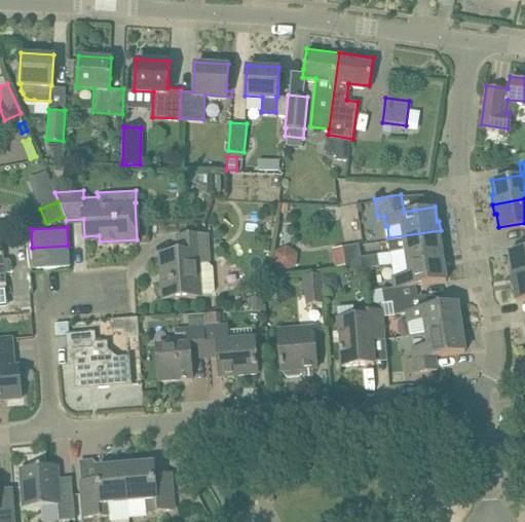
[(404,259),(444,253),(443,244),(441,244),(439,231),(441,231),(441,230),(388,237),(386,238),(388,250),(389,250),(390,261),(404,259)]
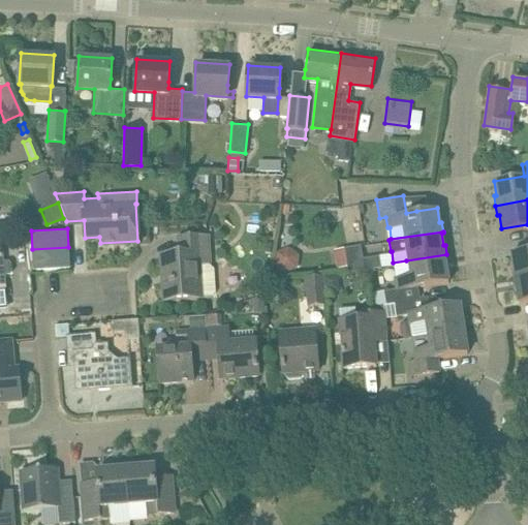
[(209,264),(208,261),(209,261),(207,234),(178,236),(179,252),(160,253),(163,299),(202,296),(202,295),(212,295),(215,290),(214,267),(209,264)]
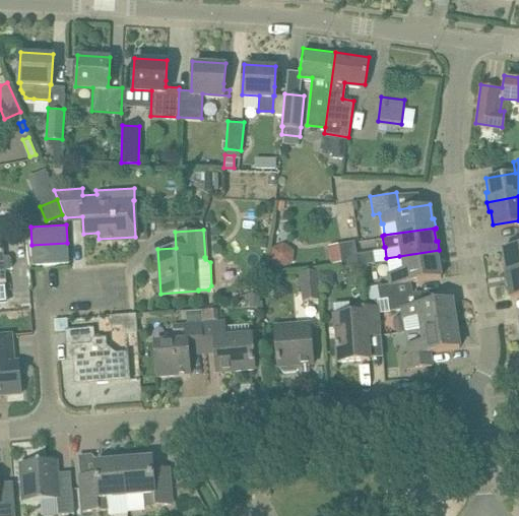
[(0,287),(5,287),(3,271),(5,271),(4,268),(9,267),(11,264),(10,257),(8,255),(3,255),(3,249),(2,235),(0,235),(0,287)]
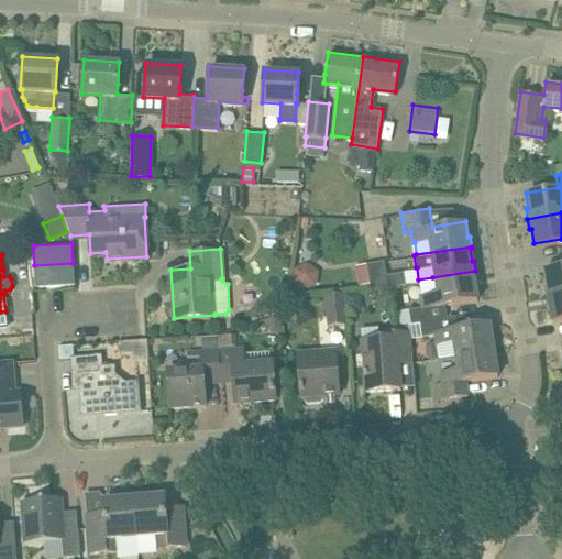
[(386,272),(384,258),(366,261),(371,287),(405,283),(404,270),(386,272)]
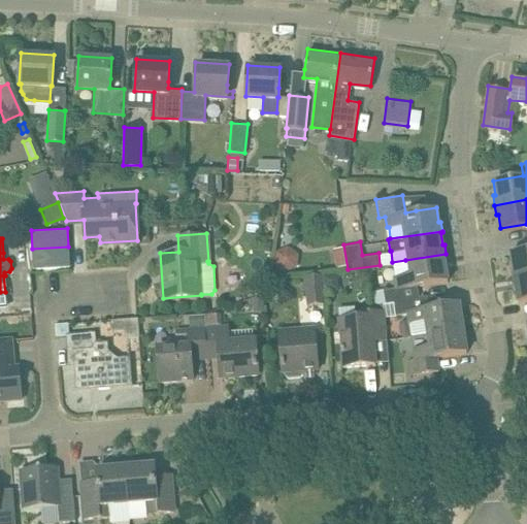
[(295,265),(293,244),(275,248),(278,267),(295,265)]
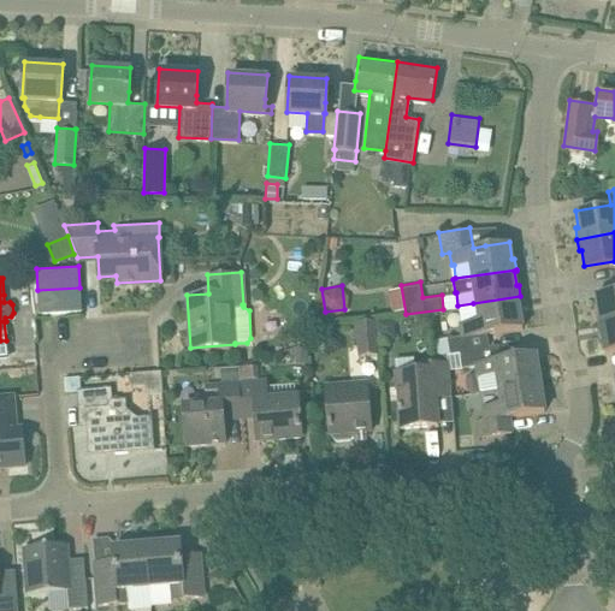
[(614,290),(596,294),(598,310),(595,310),(597,322),(614,319),(614,290)]
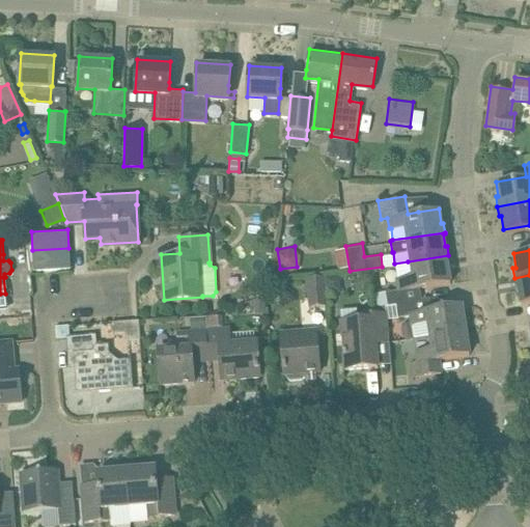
[(387,302),(421,297),(419,285),(450,280),(448,267),(450,266),(448,255),(408,261),(394,264),(396,277),(397,287),(385,289),(387,302)]
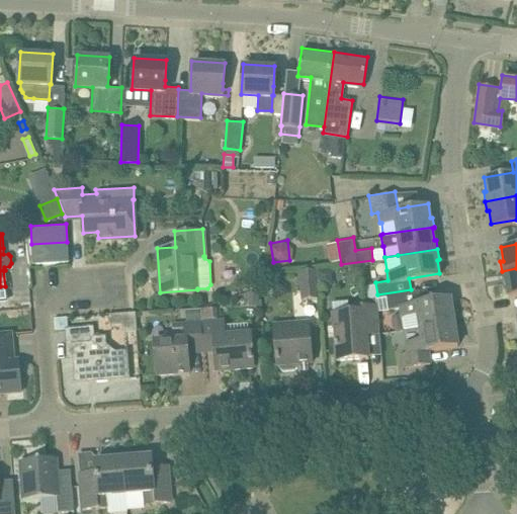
[(317,268),(298,269),(300,297),(319,296),(317,268)]
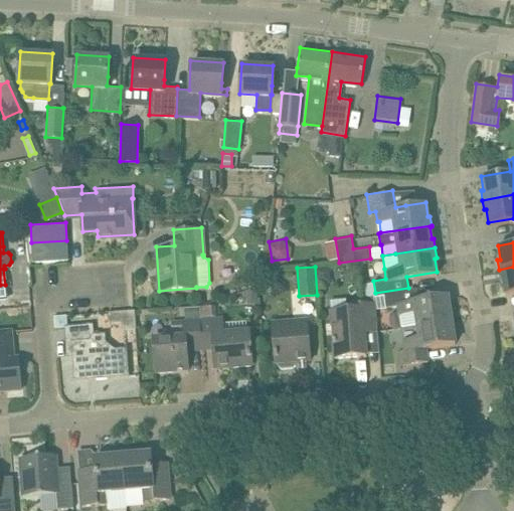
[(513,267),(499,270),(501,279),(503,279),(505,292),(513,290),(513,267)]
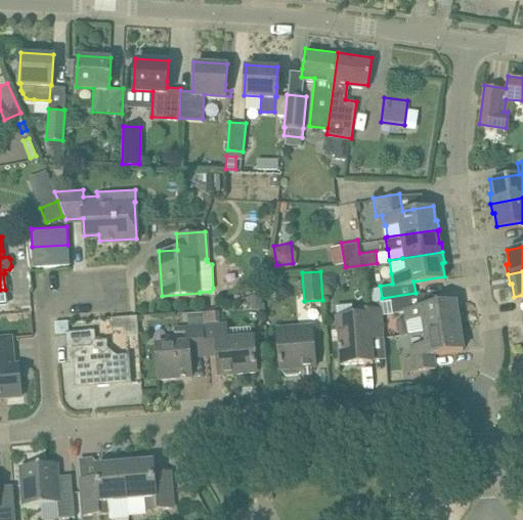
[(424,330),(462,323),(460,313),(458,313),(455,300),(425,304),(423,292),(416,293),(382,298),(383,299),(390,298),(392,310),(404,309),(405,318),(422,316),(424,330)]
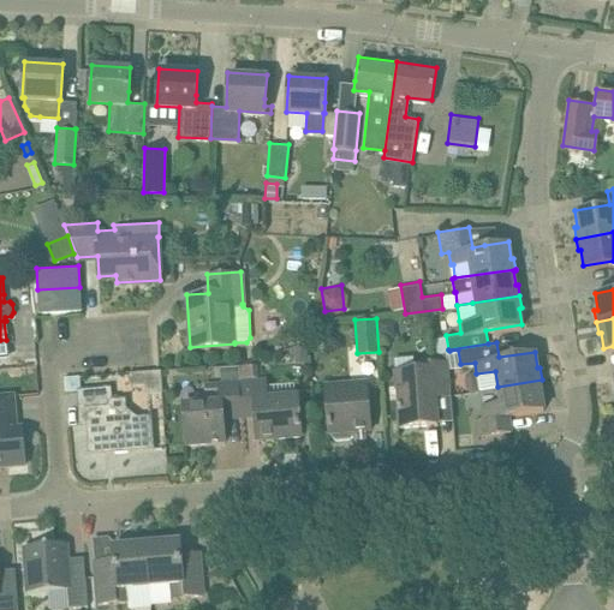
[(449,394),(447,370),(447,360),(415,363),(415,368),(394,369),(399,425),(437,422),(435,395),(449,394)]
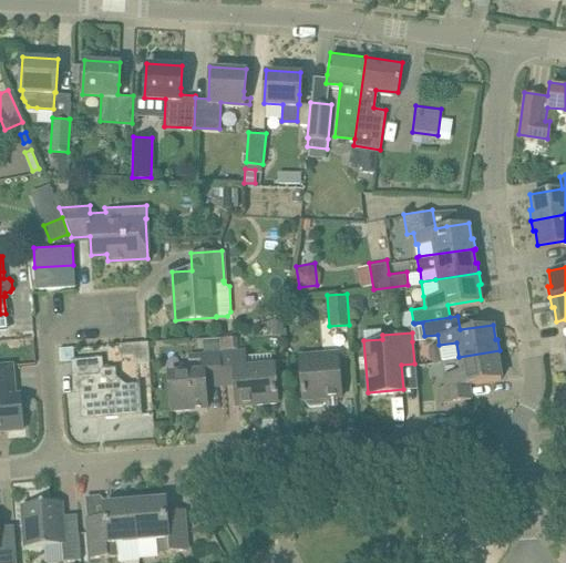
[(135,361),(150,360),(147,339),(117,341),(119,354),(134,354),(135,361)]
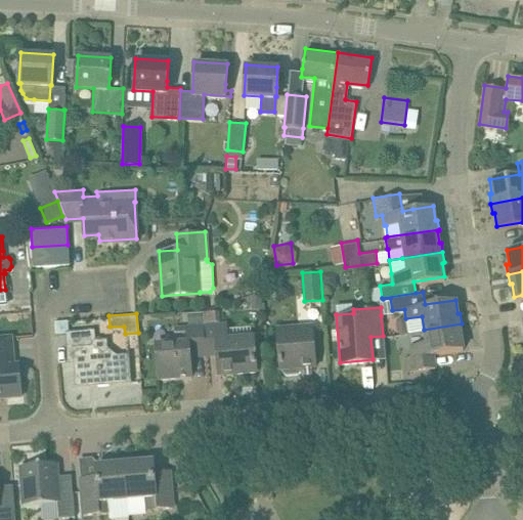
[(256,370),(254,349),(253,336),(226,338),(225,322),(204,325),(206,353),(217,352),(219,373),(256,370)]
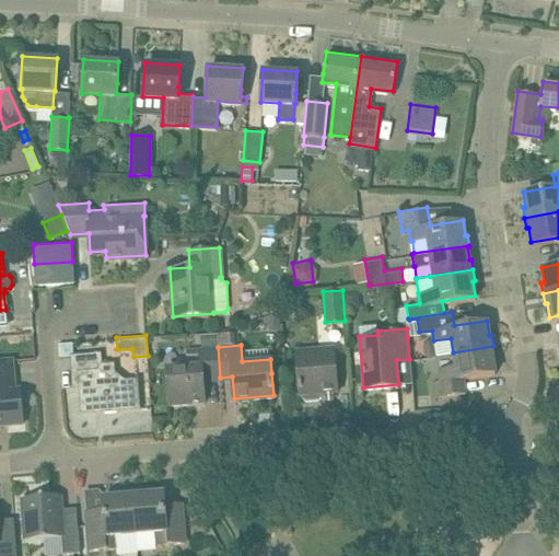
[(440,379),(434,380),(437,394),(464,390),(463,377),(495,371),(492,356),(495,356),(493,346),(453,352),(455,365),(438,368),(440,379)]
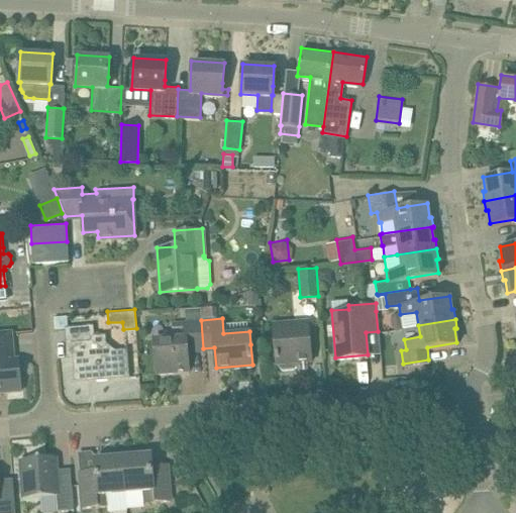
[(187,349),(203,348),(201,320),(173,322),(174,338),(153,339),(155,351),(157,372),(189,370),(187,349)]
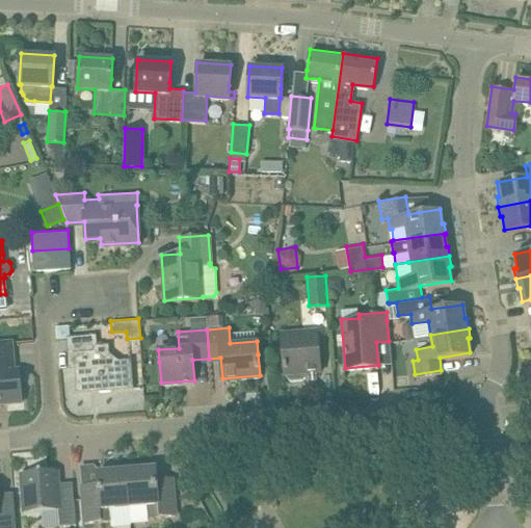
[(320,370),(318,349),(317,330),(281,332),(283,352),(284,373),(320,370)]
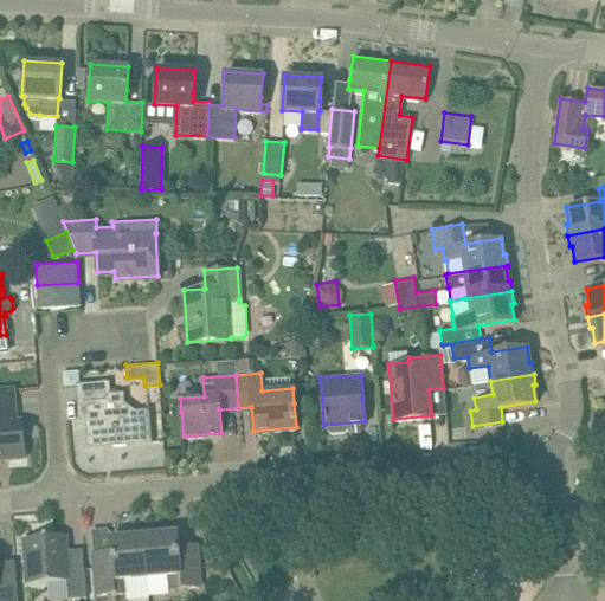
[(148,407),(124,409),(123,391),(109,392),(109,379),(78,381),(79,399),(77,399),(78,414),(85,413),(88,444),(107,441),(107,443),(150,440),(148,407)]
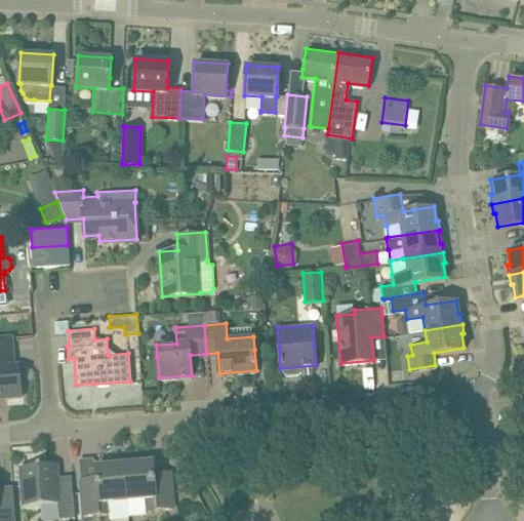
[(0,396),(21,394),(17,362),(10,363),(9,352),(12,352),(10,335),(0,336),(0,396)]
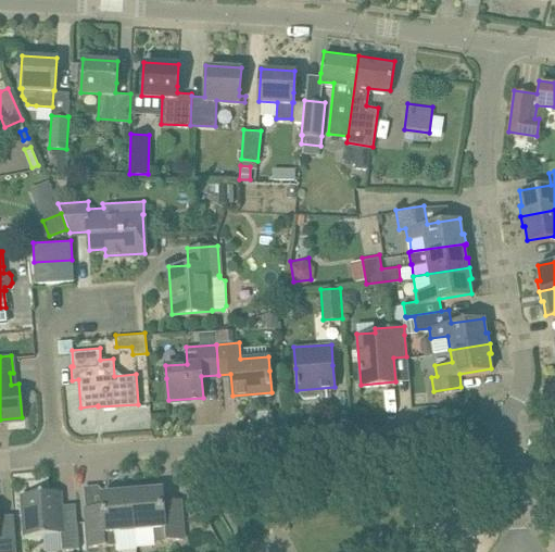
[(155,538),(161,538),(183,536),(180,498),(163,500),(162,488),(143,489),(143,483),(130,484),(135,527),(154,525),(155,538)]
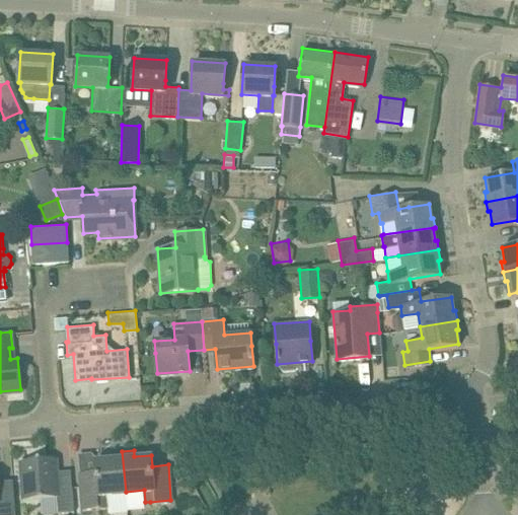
[(106,493),(126,492),(122,451),(111,452),(111,458),(94,459),(95,470),(79,471),(82,507),(107,505),(106,493)]
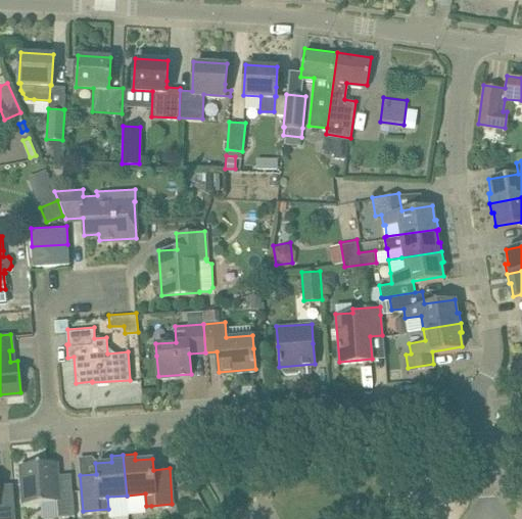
[(59,492),(57,472),(56,461),(19,463),(22,502),(57,499),(58,515),(75,514),(74,499),(73,488),(70,488),(72,491),(59,492)]
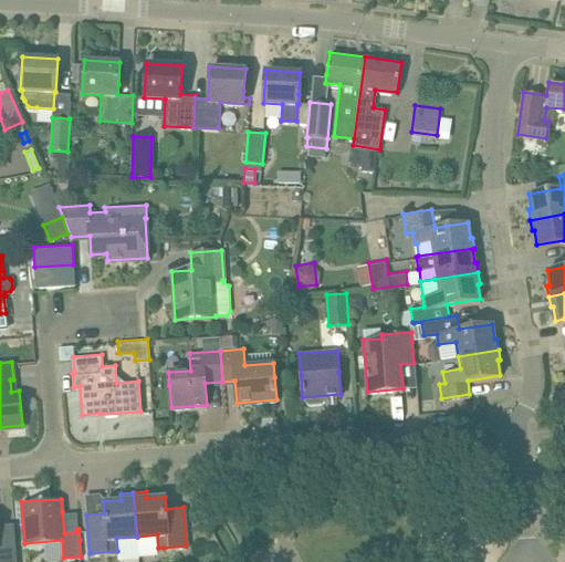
[(0,561),(16,561),(16,544),(13,522),(0,522),(0,561)]
